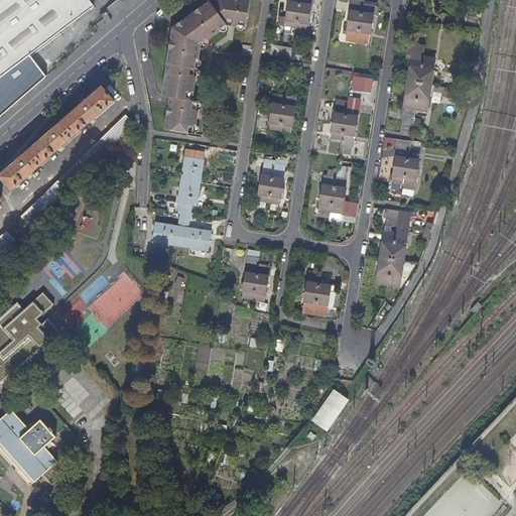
[(0,0),(0,77),(30,55),(94,6),(89,0),(0,0)]
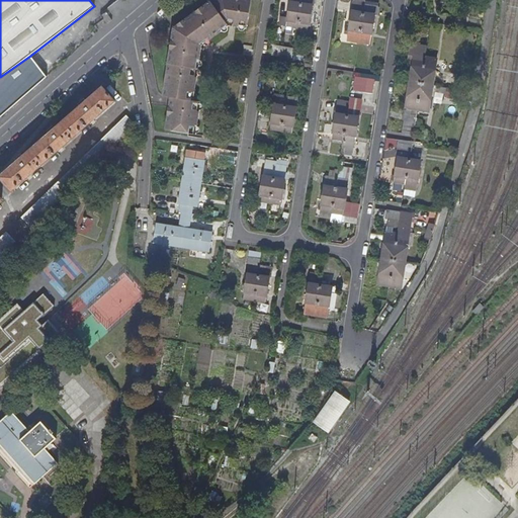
[(204,138),(205,136),(198,134),(203,101),(195,100),(204,47),(204,45),(206,44),(211,40),(232,25),(248,27),(252,0),(211,0),(192,14),(176,27),(175,35),(165,95),(172,96),(171,101),(167,130),(190,133),(190,136),(204,138)]
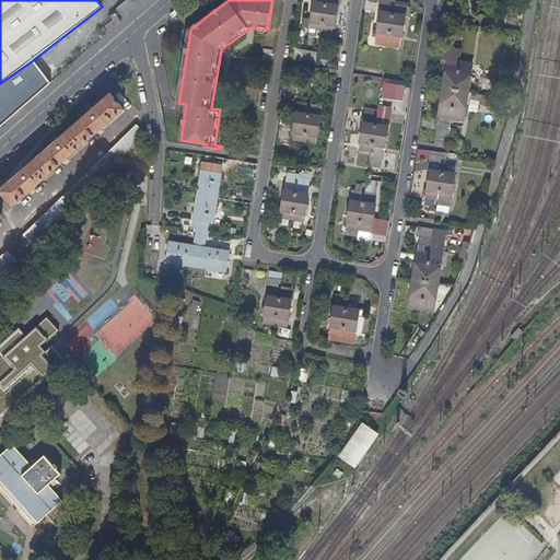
[(340,0),(326,0),(326,3),(322,30),(333,32),(334,25),(335,25),(337,4),(340,6),(340,0)]
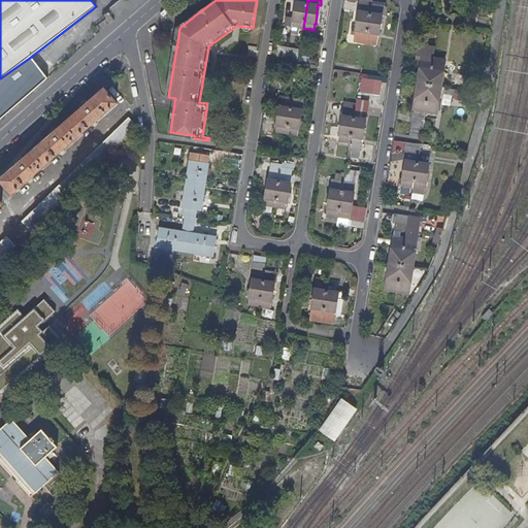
[(372,3),(372,0),(370,0),(360,0),(358,10),(359,11),(356,39),(366,41),(372,3)]
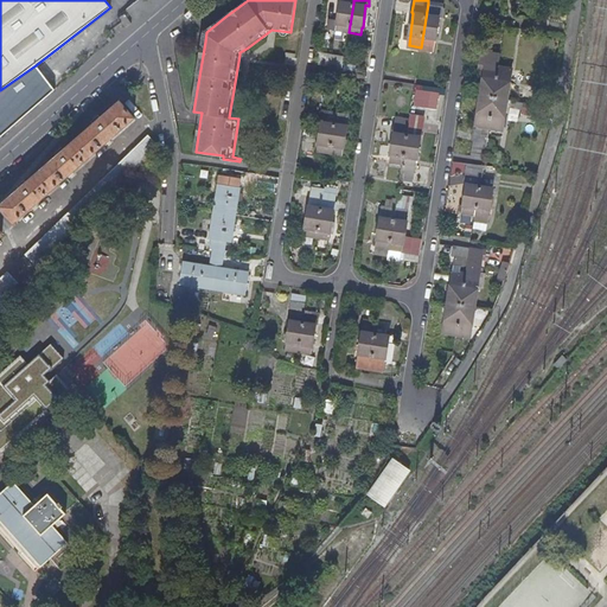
[(353,4),(342,1),(338,23),(337,30),(349,32),(353,4)]
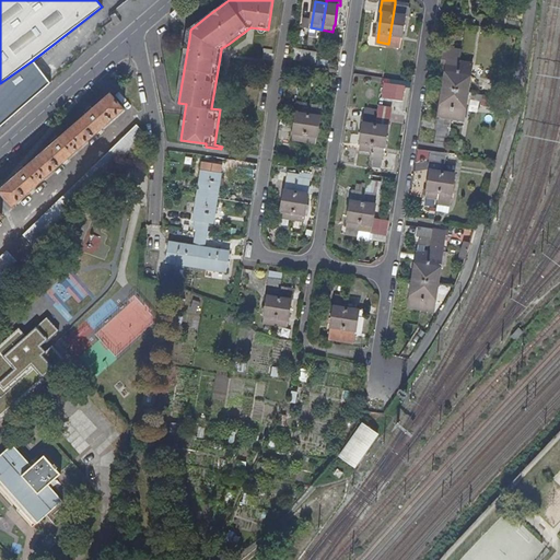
[(410,6),(395,3),(388,44),(400,46),(406,13),(409,14),(410,6)]
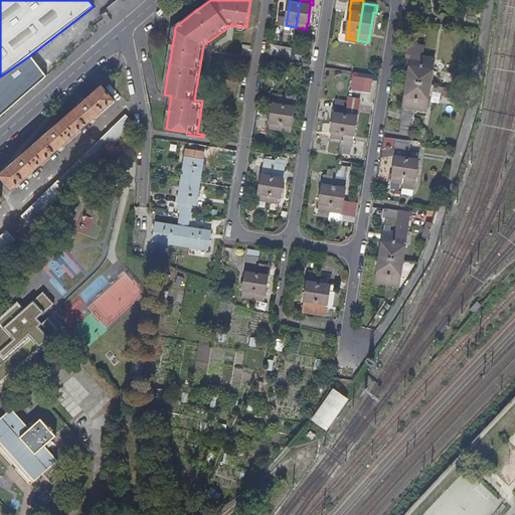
[(407,60),(411,60),(412,54),(423,56),(424,46),(409,44),(407,60)]
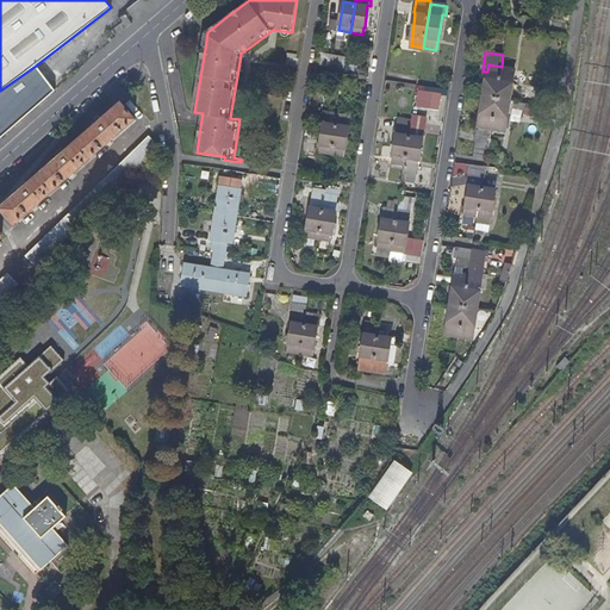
[(343,67),(343,54),(324,55),(324,68),(343,67)]
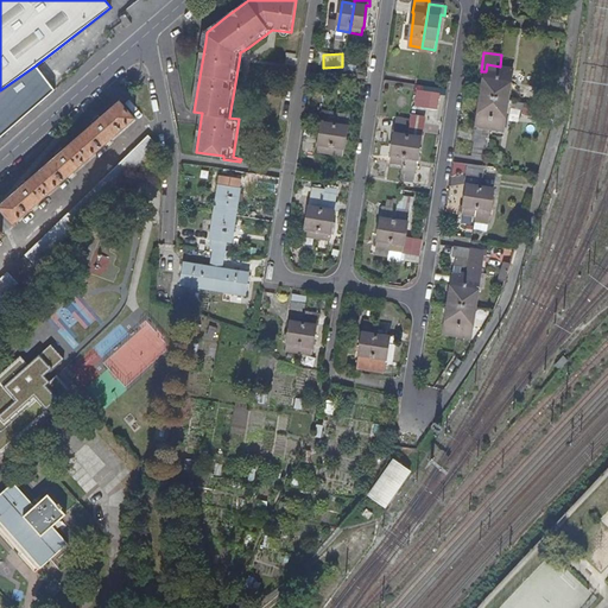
[(495,97),(500,67),(487,64),(486,71),(482,95),(495,97)]
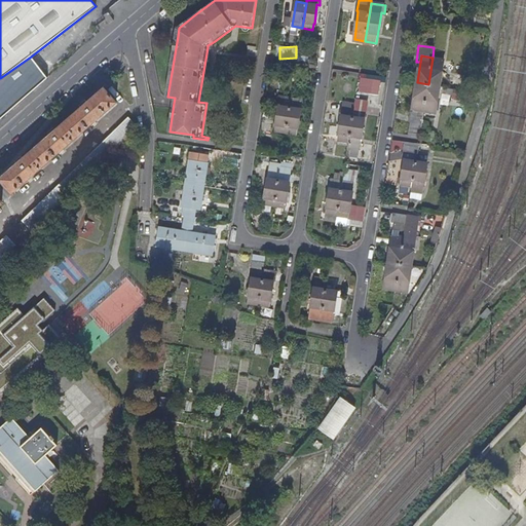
[(0,119),(48,78),(31,57),(0,78),(0,119)]
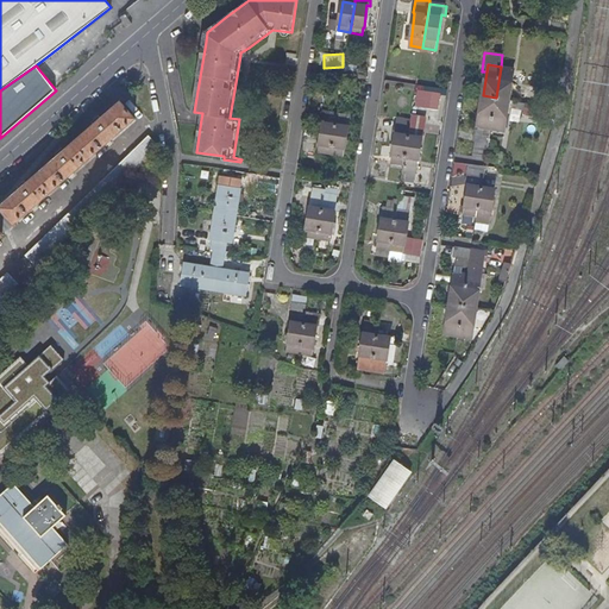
[(514,69),(501,67),(496,98),(509,100),(514,69)]
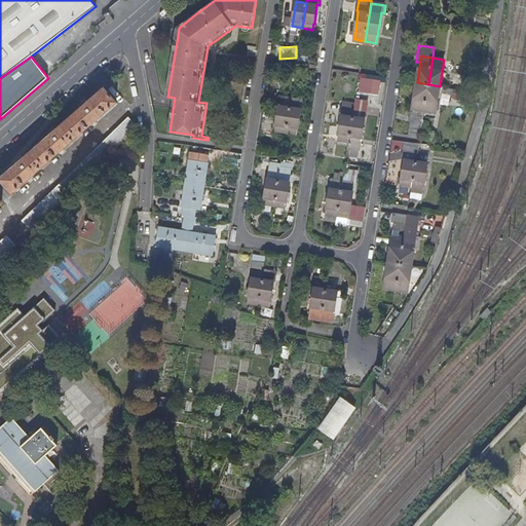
[(380,80),(361,77),(358,92),(378,96),(380,80)]
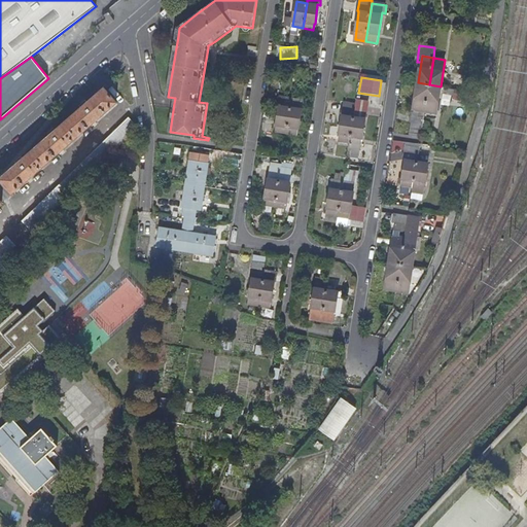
[(425,110),(429,84),(418,82),(411,126),(423,128),(425,110)]
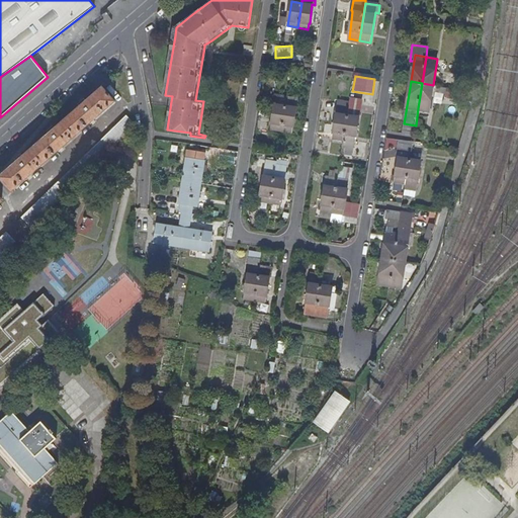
[(433,85),(422,83),(418,108),(429,110),(433,85)]
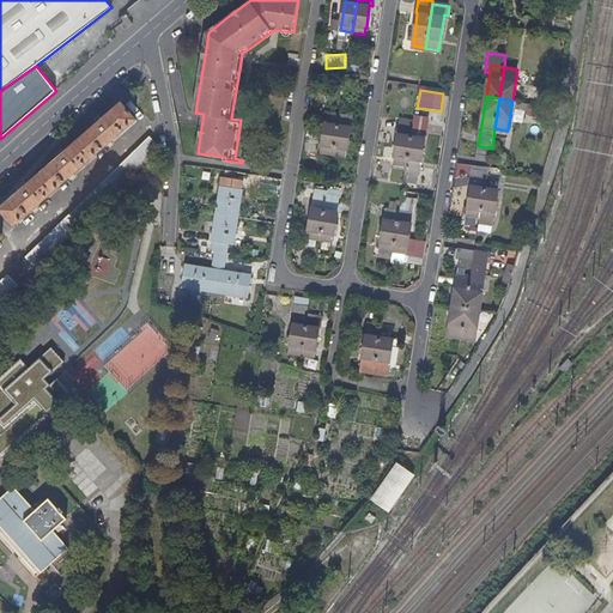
[(137,117),(122,101),(103,117),(101,114),(99,115),(101,116),(97,119),(93,122),(96,125),(66,150),(64,147),(62,149),(64,149),(60,151),(58,155),(59,156),(29,182),(25,180),(24,181),(25,181),(23,184),(19,187),(22,189),(0,207),(14,224),(137,117)]
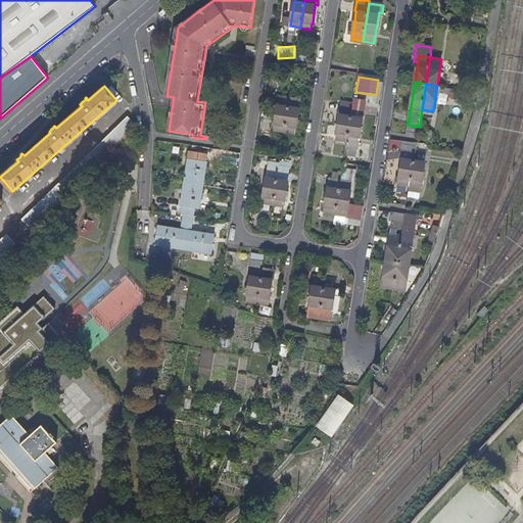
[(440,87),(436,103),(445,105),(449,89),(440,87)]
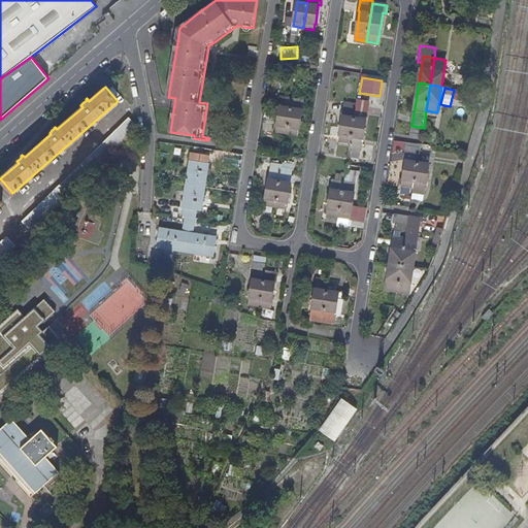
[(291,107),(293,97),(278,95),(277,105),(278,105),(291,107)]
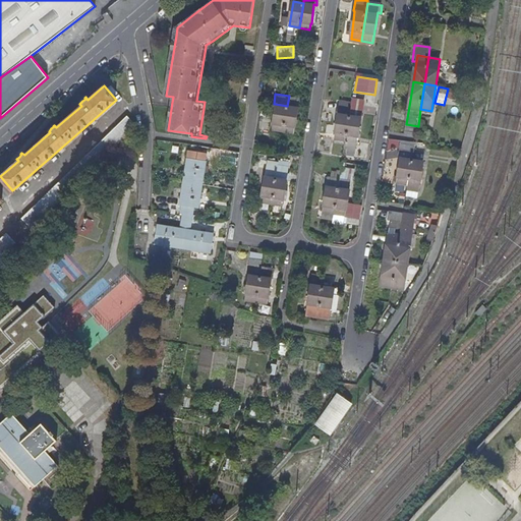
[(303,99),(291,97),(289,105),(302,107),(303,99)]
